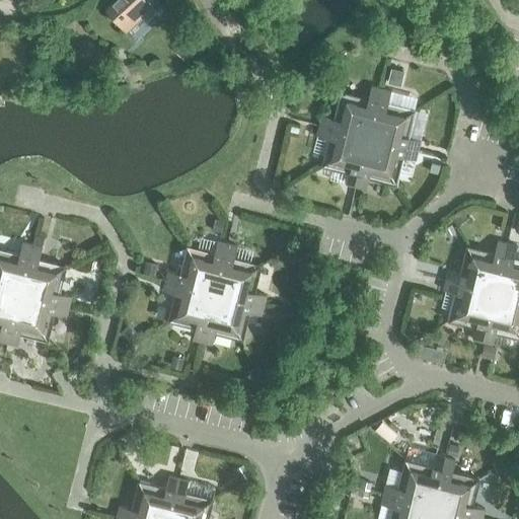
[(141,16),(145,20),(155,12),(143,0),(114,0),(103,10),(124,31),(141,16)]
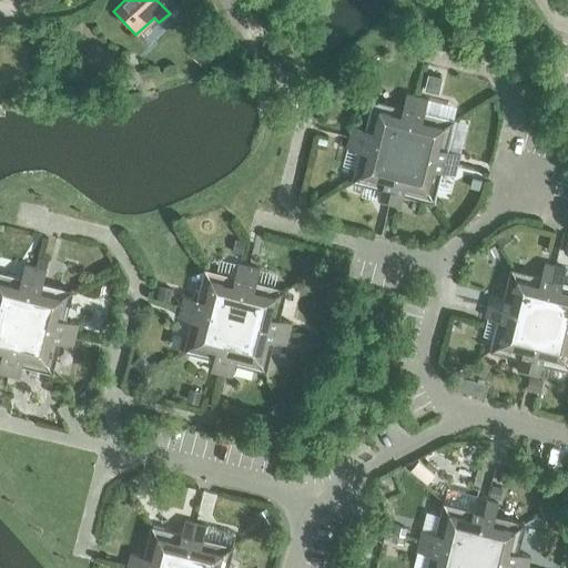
[(403,150),(416,97),(405,93),(402,107),(384,102),(377,107),(403,150)]
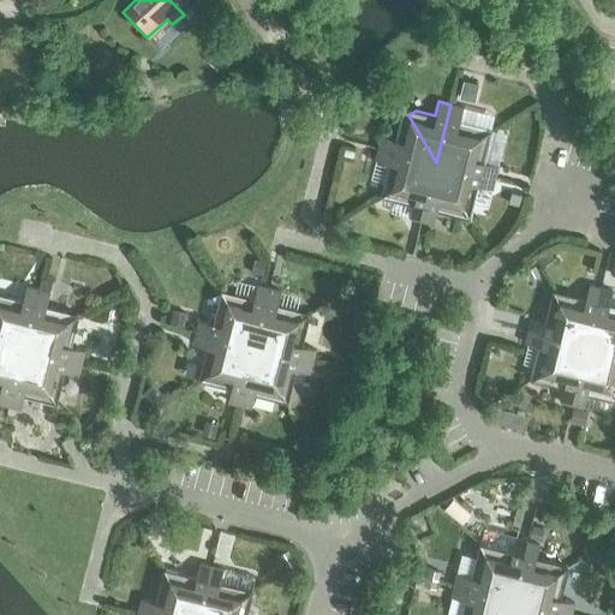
[(436,162),(483,135),(478,126),(459,121),(463,107),(451,105),(436,162)]
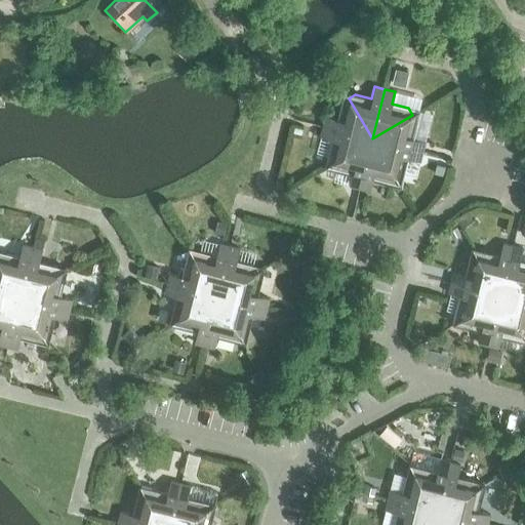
[(323,126),(372,138),(349,98),(341,103),(337,119),(325,116),(323,126)]
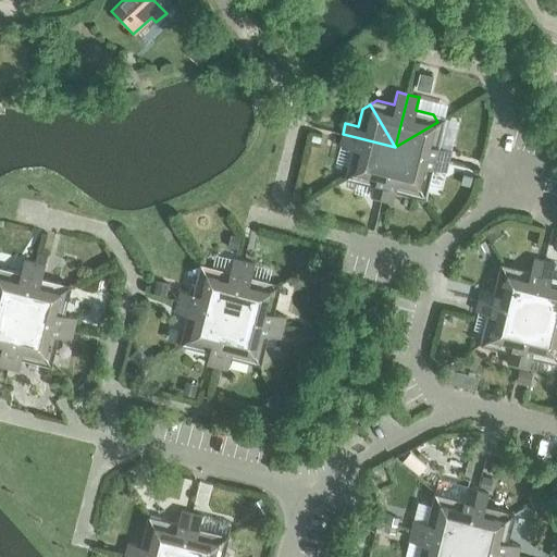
[(395,147),(447,160),(450,150),(437,147),(442,130),(437,122),(395,147)]
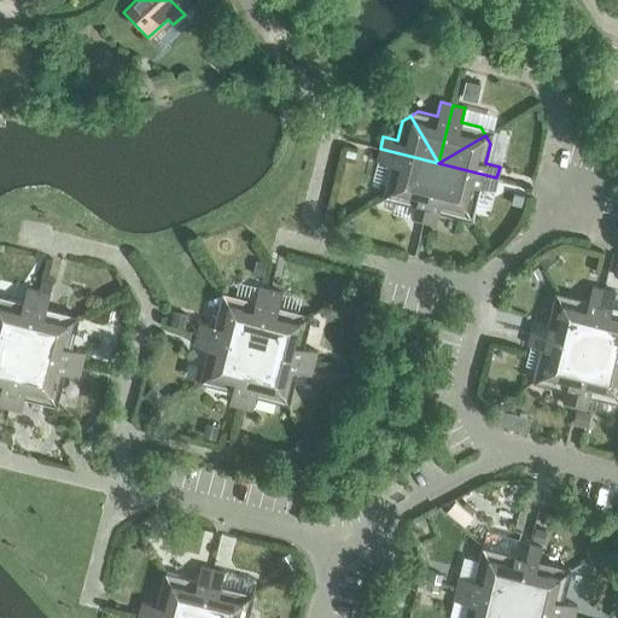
[(391,191),(438,163),(380,149),(377,161),(391,164),(386,184),(391,191)]
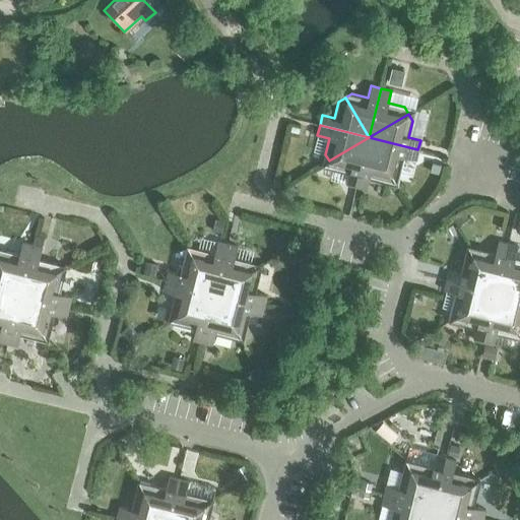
[(346,184),(356,186),(369,137),(329,160),(333,168),(349,172),(346,184)]
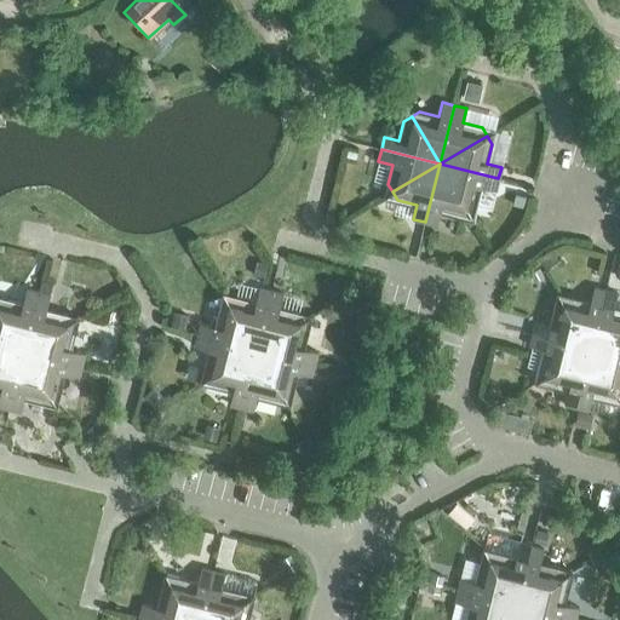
[(459,216),(468,211),(440,164),(425,222),(436,225),(440,211),(459,216)]
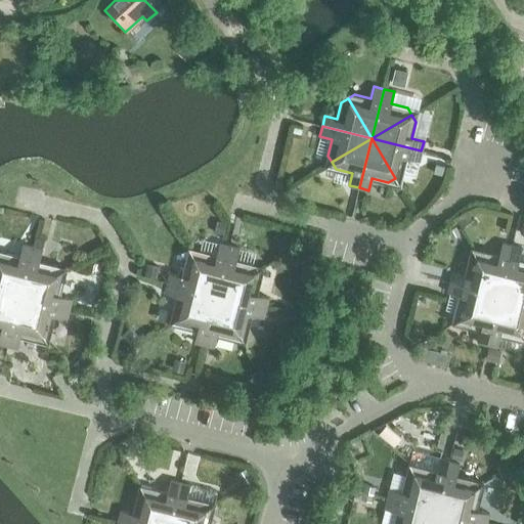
[(419,161),(421,150),(372,138),(395,178),(402,174),(406,158),(419,161)]
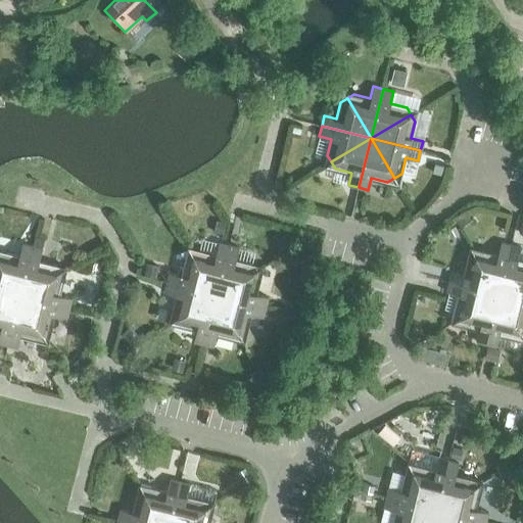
[(216,294),(229,245),(219,242),(216,254),(199,250),(192,254),(216,294)]
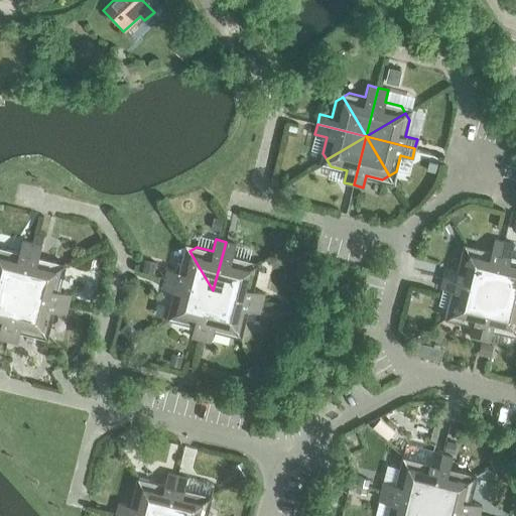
[(492,290),(504,241),(494,239),(491,251),(475,247),(468,251),(492,290)]
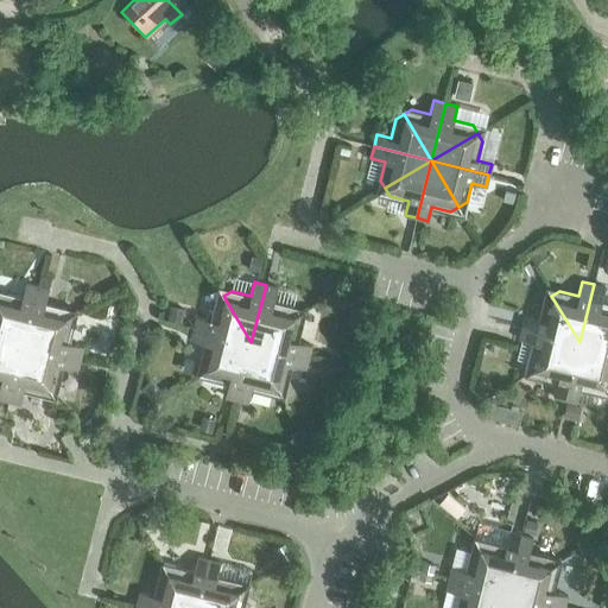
[(0,305),(23,343),(37,286),(25,283),(21,297),(2,292),(0,293),(0,305)]
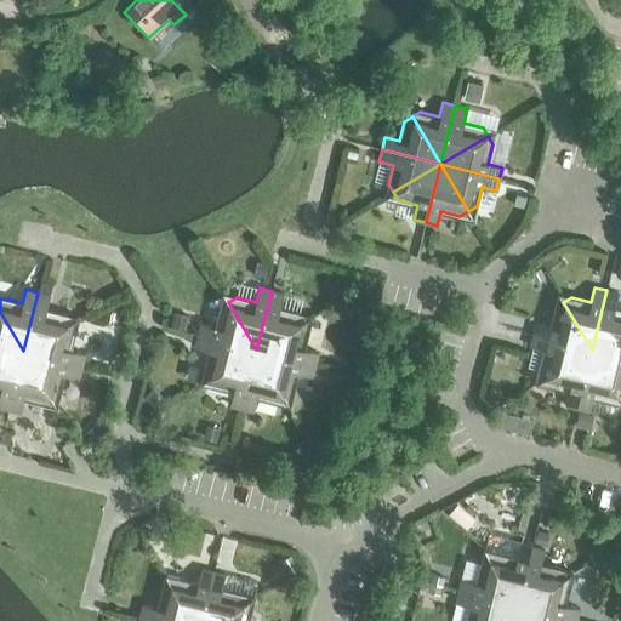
[(592,349),(620,331),(620,308),(615,307),(617,294),(607,290),(592,349)]
